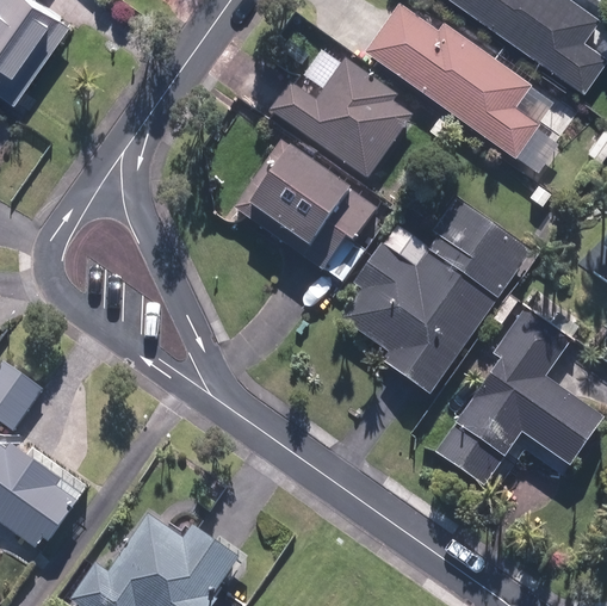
[(0,0),(0,97),(12,106),(72,19),(43,0),(0,0)]
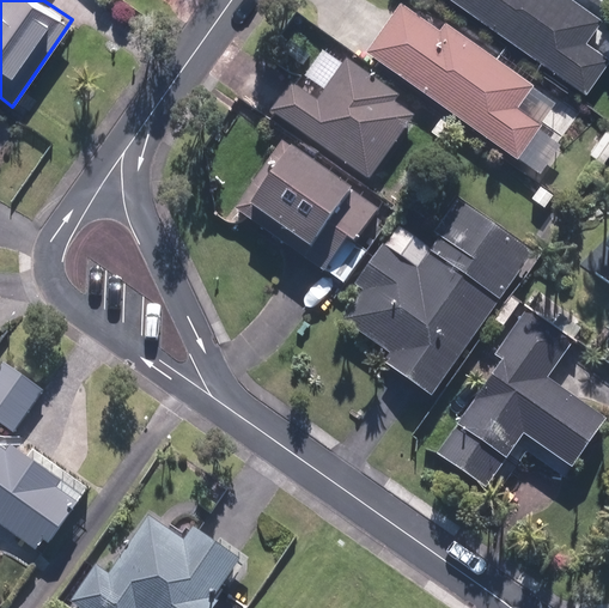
[(458,0),(586,91),(608,60),(608,55),(583,37),(601,12),(584,0),(458,0)]
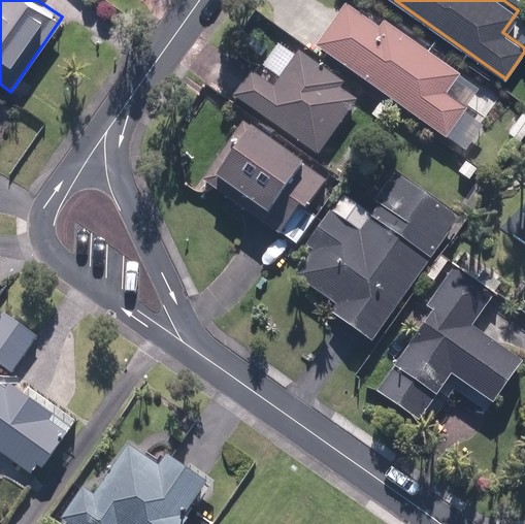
[(343,1),(313,44),(450,140),(485,90),(384,20),(380,26),(343,1)]
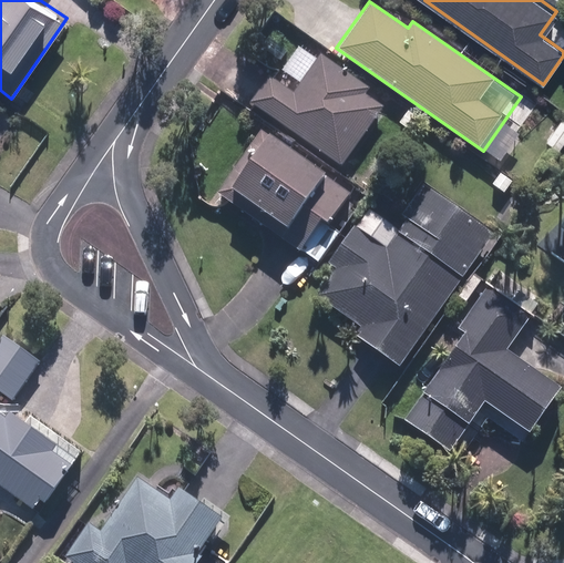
[(293,91),(268,74),(248,103),(338,166),(381,106),(367,96),(372,90),(304,41),(283,71),(299,83),(293,91)]
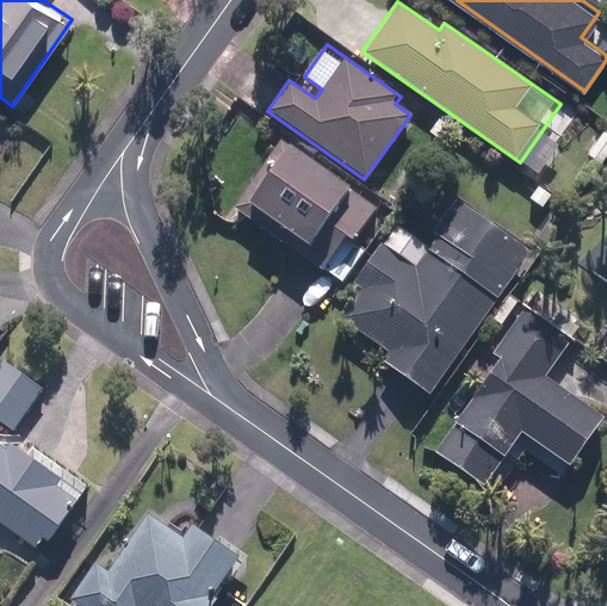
[(377,205),(279,140),(258,173),(262,177),(240,212),(344,282),(367,247),(355,239),(377,205)]
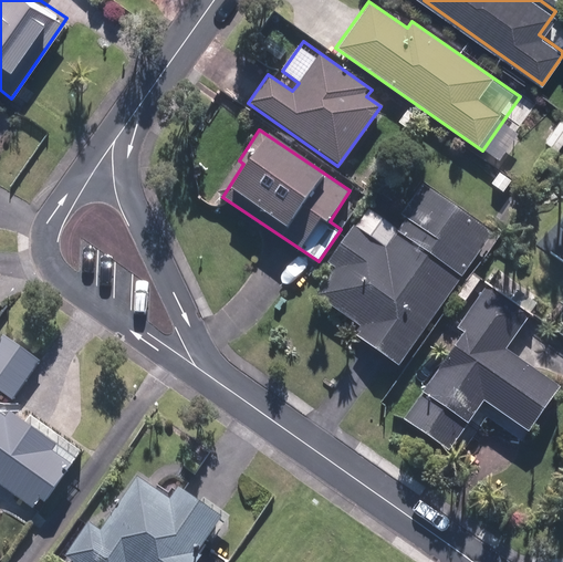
[(353,336),(399,368),(494,229),(423,180),(393,226),(365,207),(325,264),(331,268),(315,291),(362,323),(353,336)]
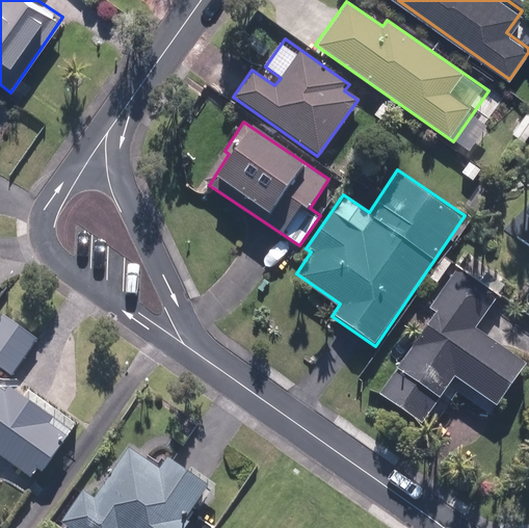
[(528,204),(504,240),(528,258),(528,204)]
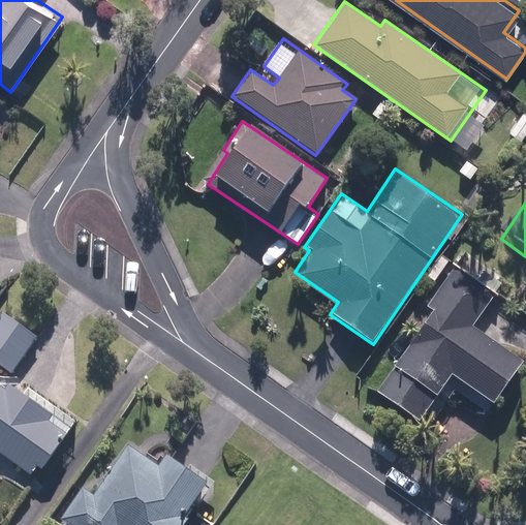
[(433,313),(378,392),(420,421),(443,385),(491,419),(525,369),(525,363),(475,329),(498,295),(453,264),(423,306),(433,313)]
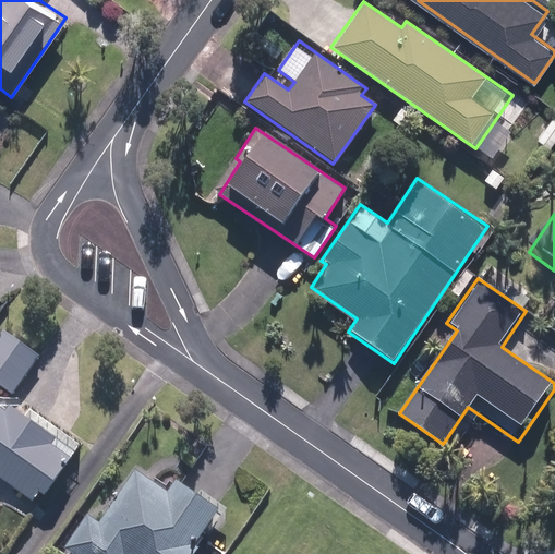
[(40,353),(3,327),(0,333),(0,389),(11,397),(40,353)]
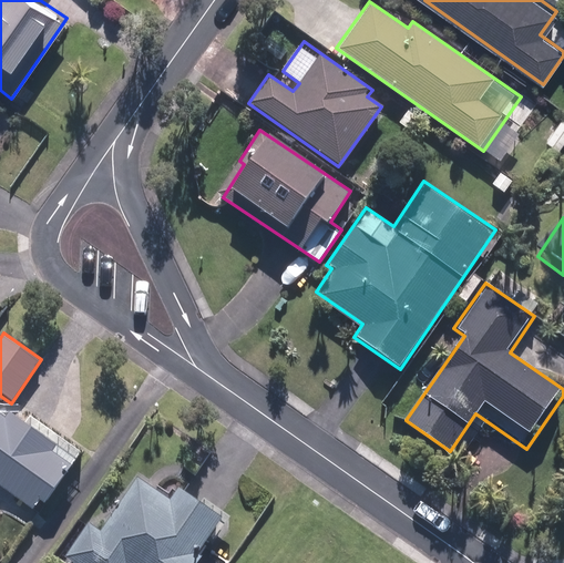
[(71,462),(0,412),(0,493),(33,517),(71,462)]
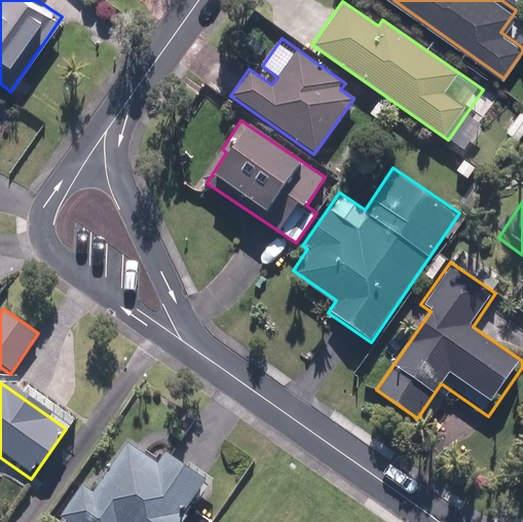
[(79,487),(62,514),(73,521),(186,521),(188,519),(179,513),(204,477),(165,450),(157,461),(125,440),(88,493),(79,487)]
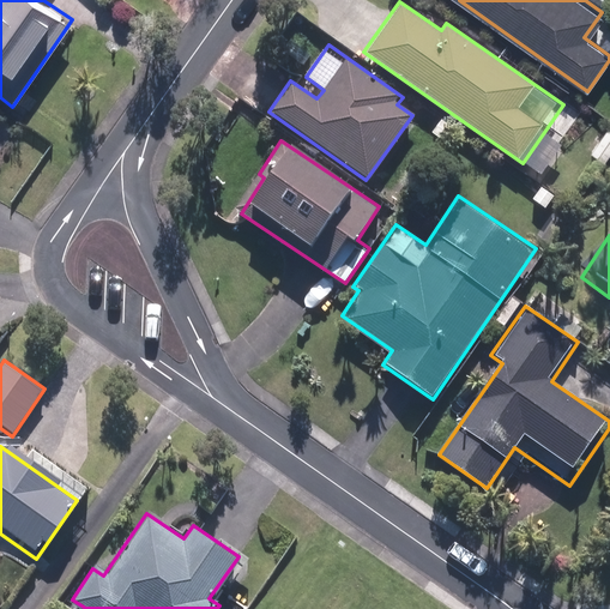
All buildings are outlined.
